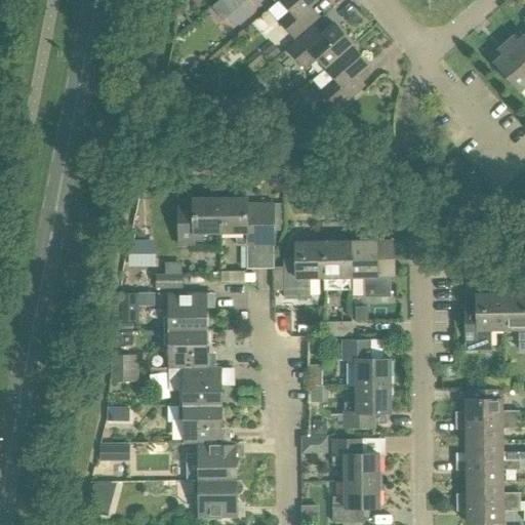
[(218,0),(211,6),(223,19),(244,0),(218,0)]
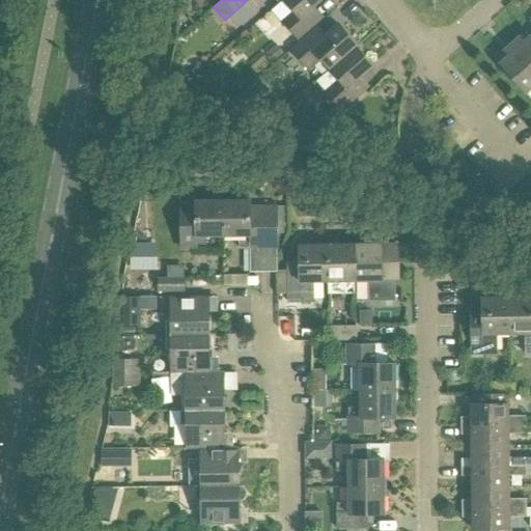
[(284,0),(292,9),(280,21),(298,40),(317,23),(307,11),(319,0),(284,0)]
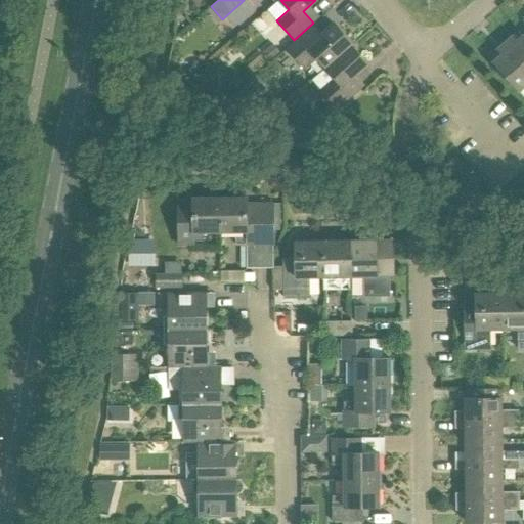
[(324,68),(352,44),(334,24),(313,42),(305,32),(286,49),(305,70),(316,58),(324,68)]
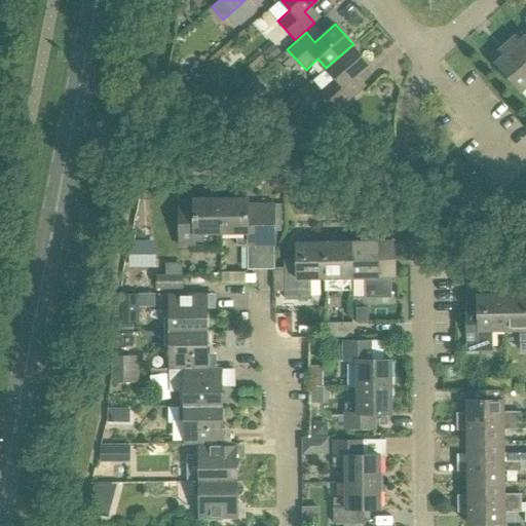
[(525,65),(525,34),(511,48),(525,65)]
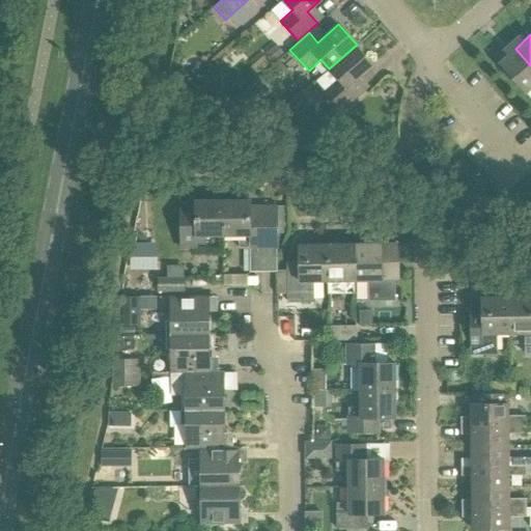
[(273,62),(283,53),(276,45),(266,53),(273,62)]
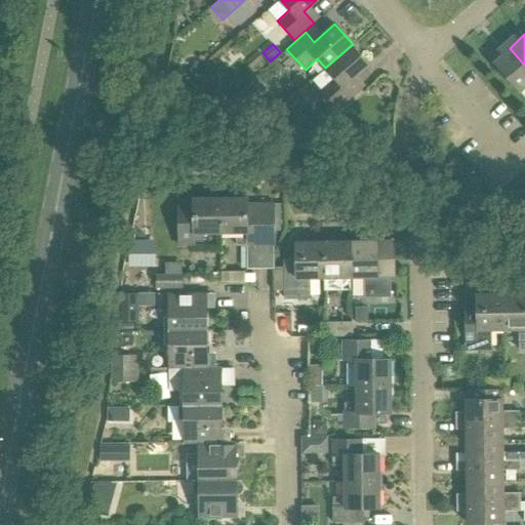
[(353,44),(325,68),(326,69),(312,80),(319,88),(319,89),(337,111),(362,89),(353,78),(368,65),(353,46),(354,45),(353,44)]
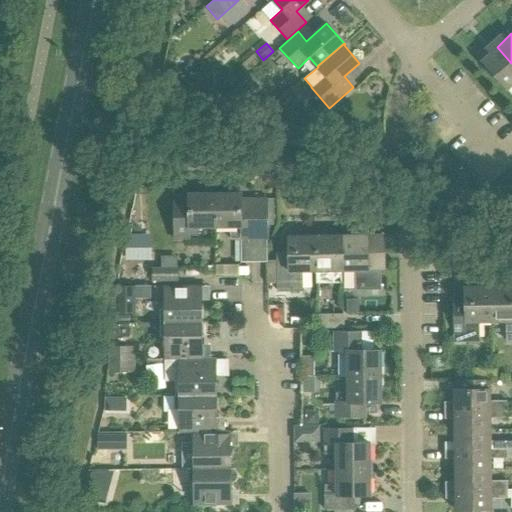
[(506,90),(511,84),(511,63),(497,47),(481,61),(506,90)]
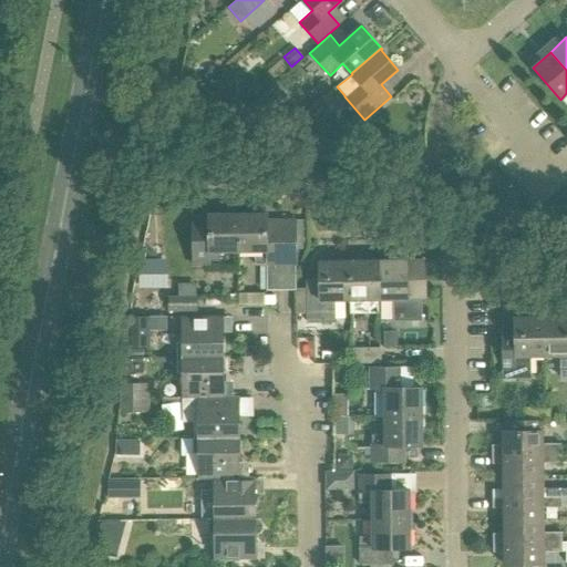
[(275,80),(290,66),(284,59),(267,72),(275,80)]
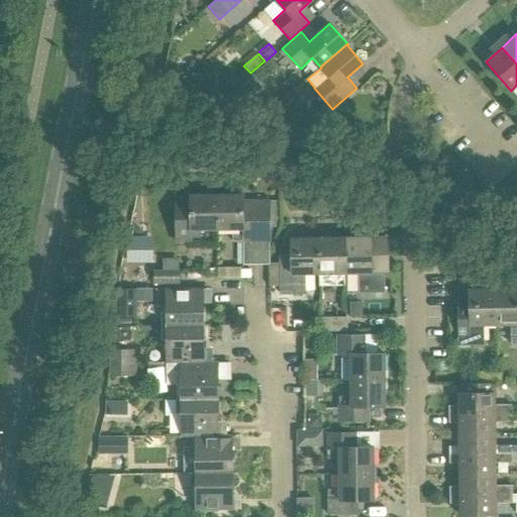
[(243,104),(250,98),(241,88),(234,94),(243,104)]
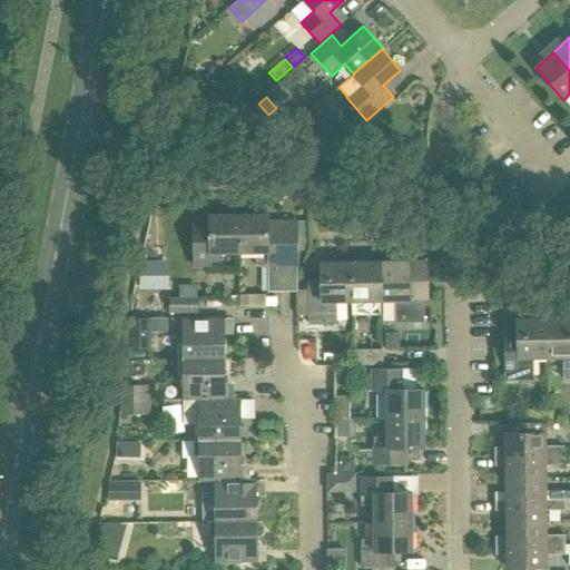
[(238,216),(239,254),(256,254),(256,266),(298,266),(298,252),(305,251),(305,222),(268,222),(268,215),(238,216)]
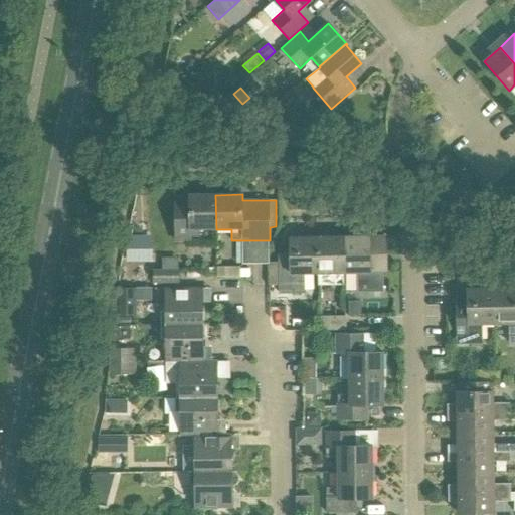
[(199,229),(216,229),(215,195),(190,195),(190,198),(175,198),(175,241),(189,241),(189,236),(199,236),(199,229)]
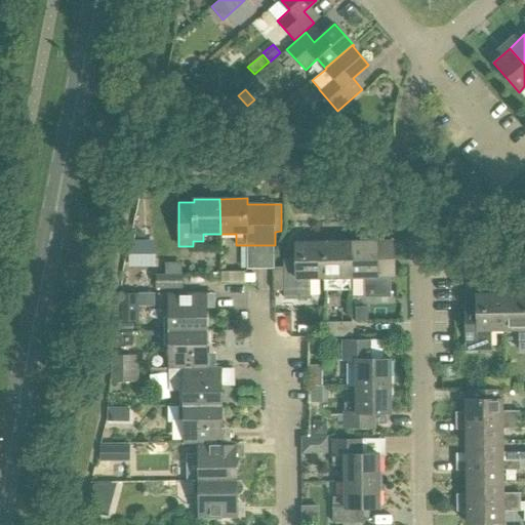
[(142,268),(142,241),(129,240),(128,267),(142,268)]
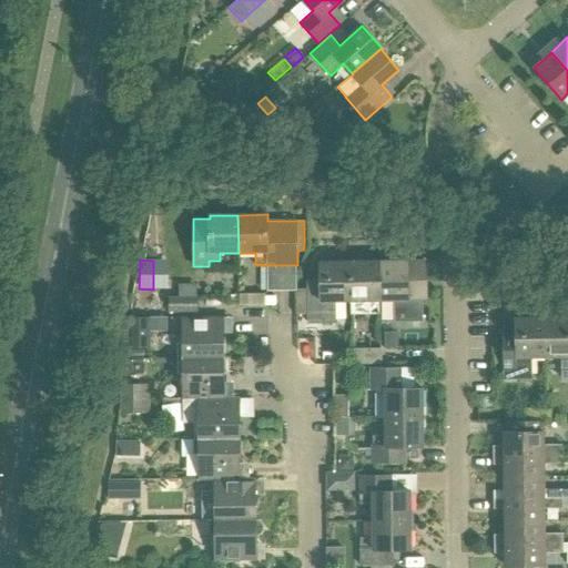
[(321,263),(321,281),(307,281),(307,324),(337,323),(336,301),(350,301),(350,262),(321,263)]
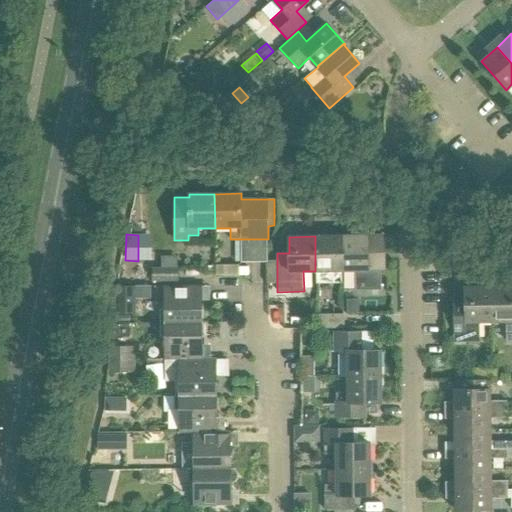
[(342,283),(341,271),(341,236),(315,236),(315,271),(316,271),(316,283),(342,283)]
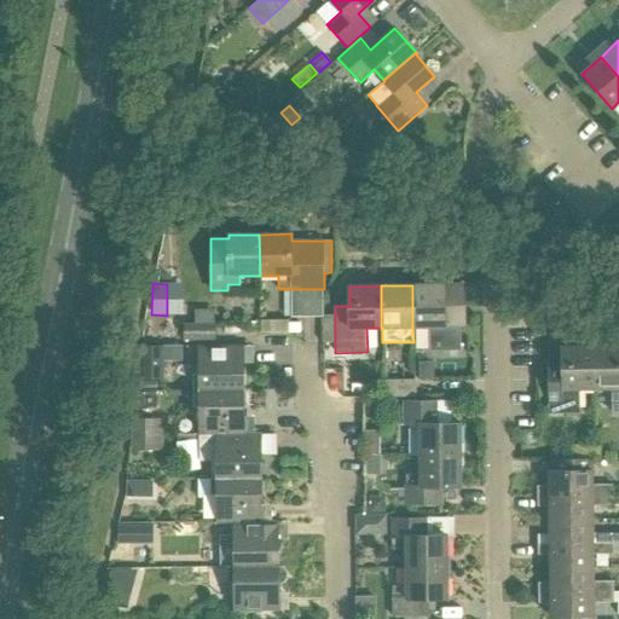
[(412,328),(431,327),(432,351),(461,351),(461,304),(466,304),(464,285),(445,285),(412,285),(412,328)]
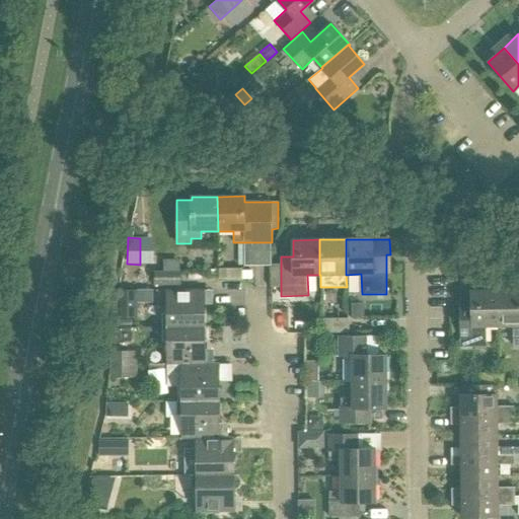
[(257,248),(256,262),(275,263),(276,249),(257,248)]
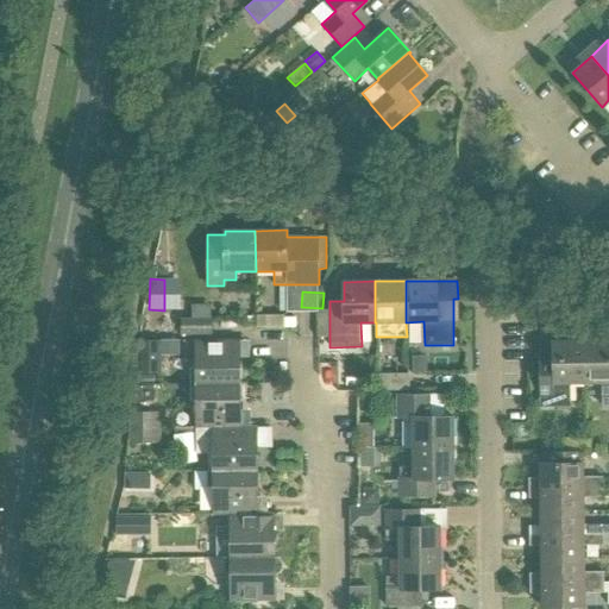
[(212,336),(212,319),(180,319),(180,334),(212,336)]
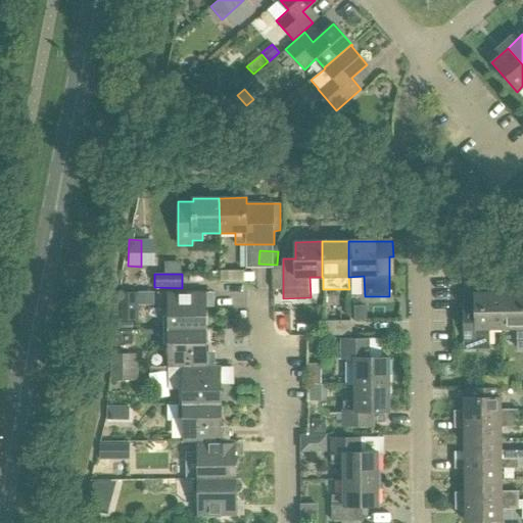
[(139,292),(117,292),(117,321),(139,321),(139,292)]
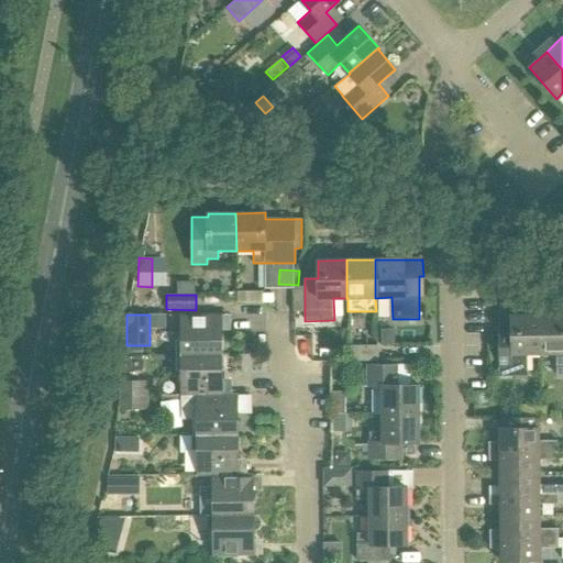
[(181,355),(221,355),(221,315),(181,315),(181,355)]
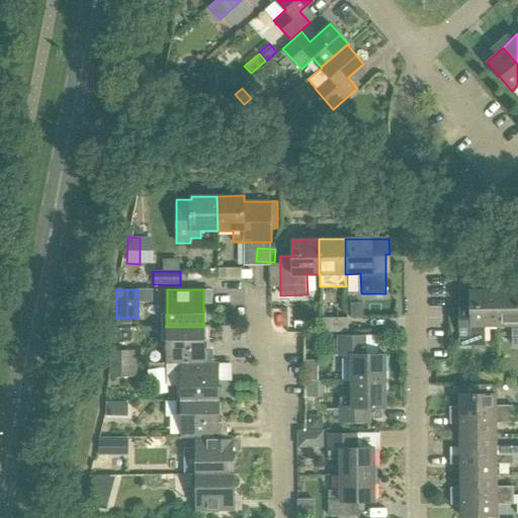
[(484,326),(498,326),(498,291),(470,292),(470,307),(458,307),(459,346),(485,346),(484,326)]
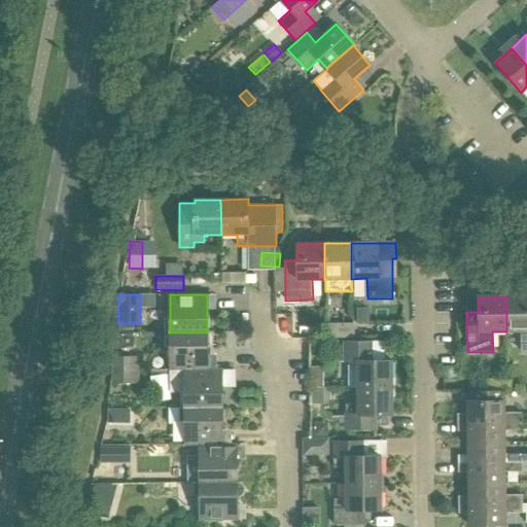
[(526,296),(506,296),(506,331),(521,331),(521,352),(526,351),(526,296)]
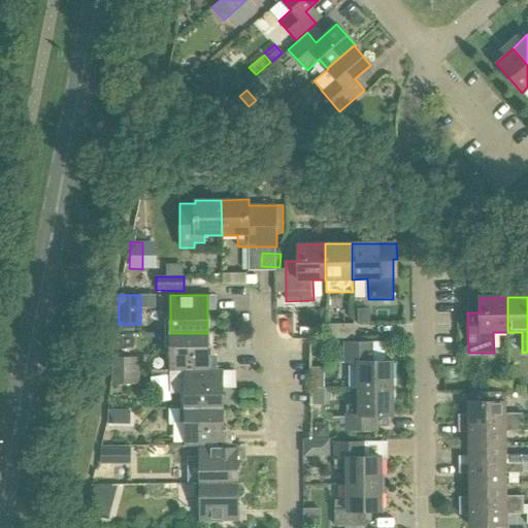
[(326,325),(326,339),(355,338),(355,324),(326,325)]
